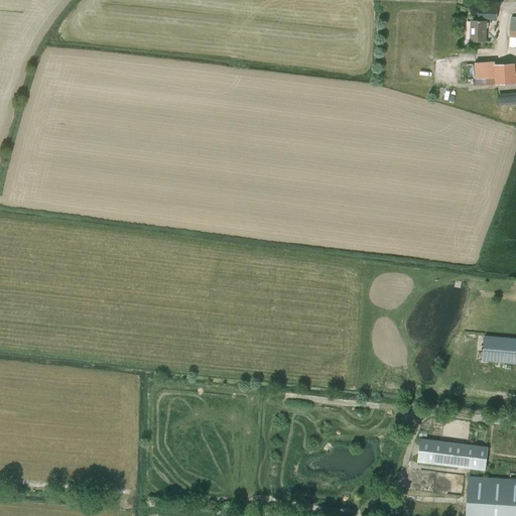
[(497,18),(497,8),(481,7),(480,17),(497,18)]
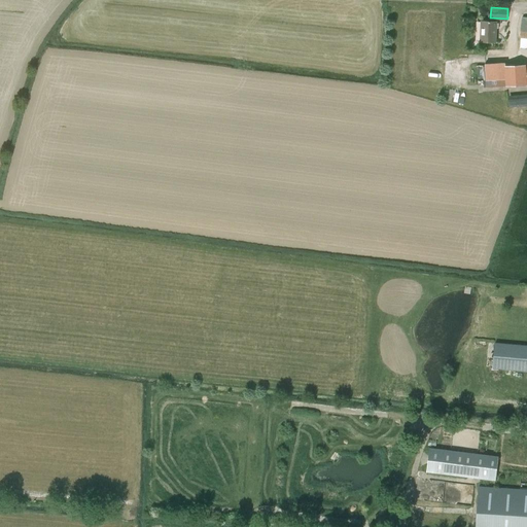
[(481,21),(480,42),(496,42),(497,22),(481,21)]
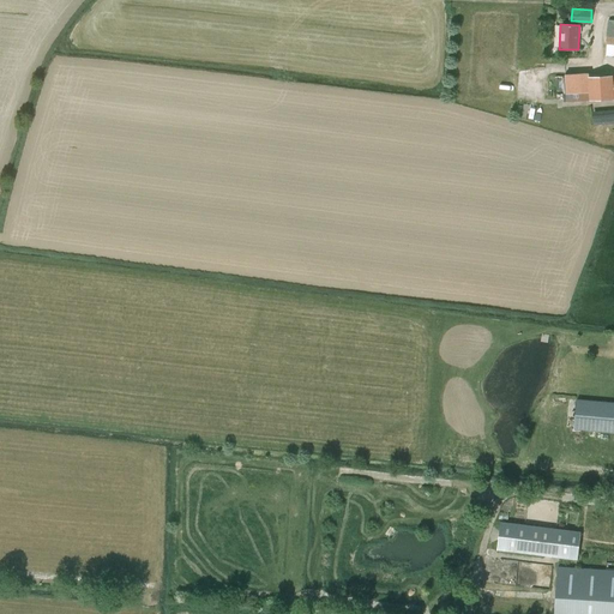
[(589,76),(565,77),(566,95),(589,94),(590,102),(613,100),(613,76),(589,78),(589,76)]
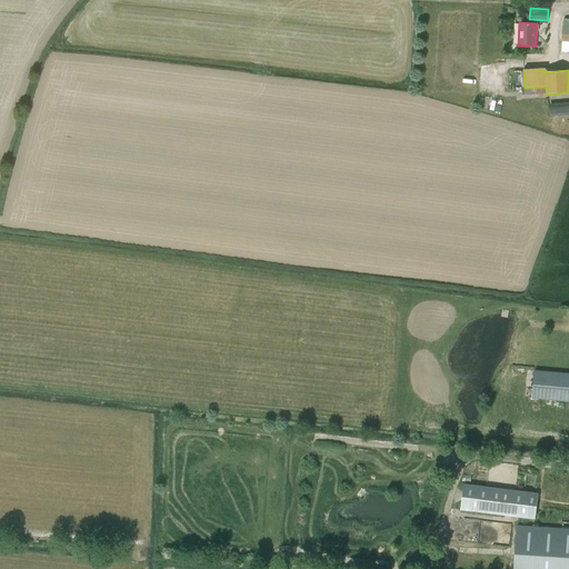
[(568,112),(568,101),(549,103),(550,115),(568,112)]
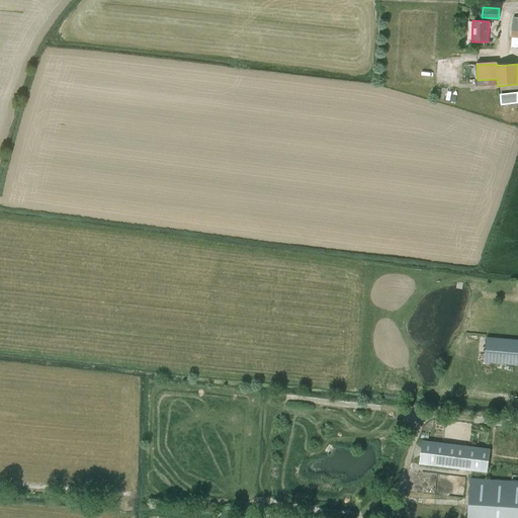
[(517,340),(486,338),(484,362),(517,365),(517,340)]
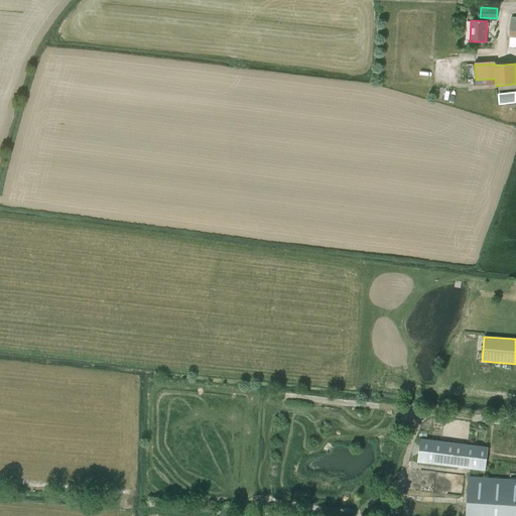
[(421,440),(418,462),(485,470),(488,448),(421,440)]
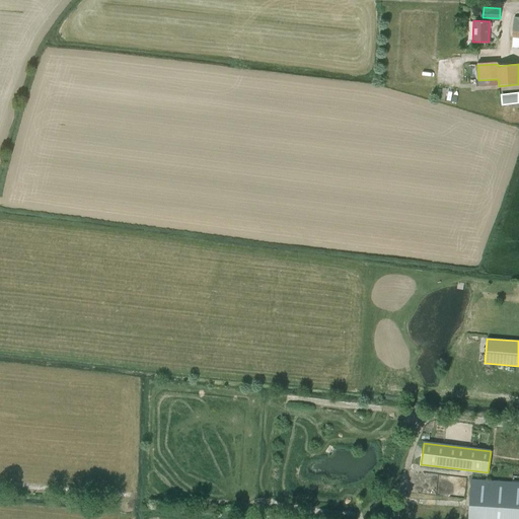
[(518,518),(518,483),(471,480),(468,518),(518,518)]
